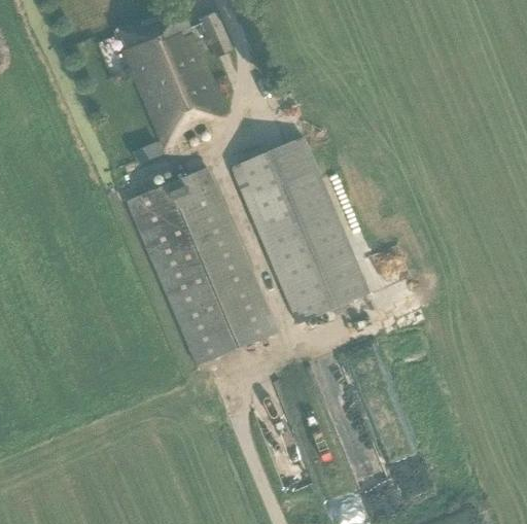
[(216,56),(232,49),(215,11),(199,19),(201,22),(188,27),(179,3),(114,30),(164,147),(210,128),(208,121),(225,114),(196,43),(207,38),(214,56),(216,56)]
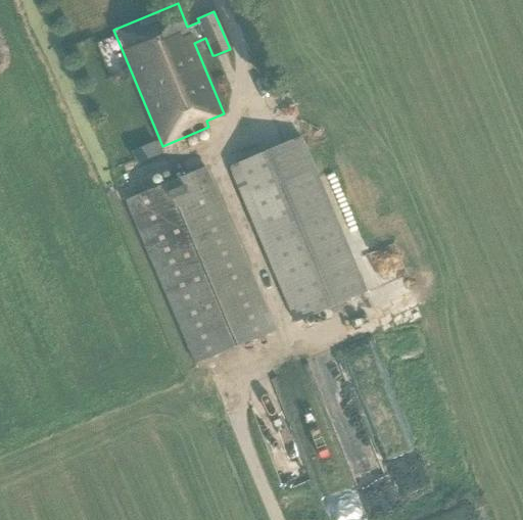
[(294,320),(366,289),(301,136),(229,166),(294,320)]
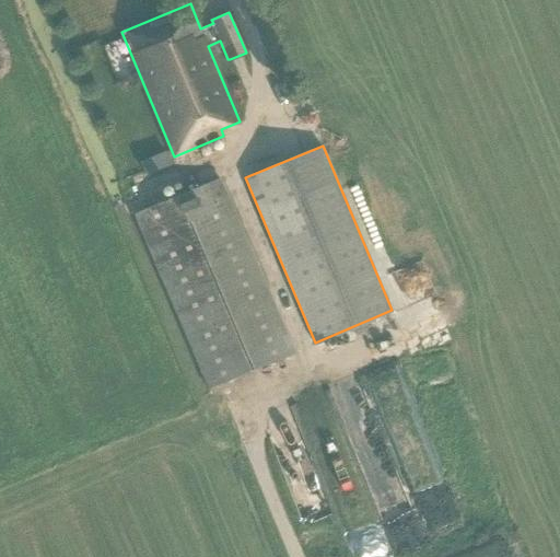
[(148,170),(166,162),(162,151),(143,159),(148,170)]
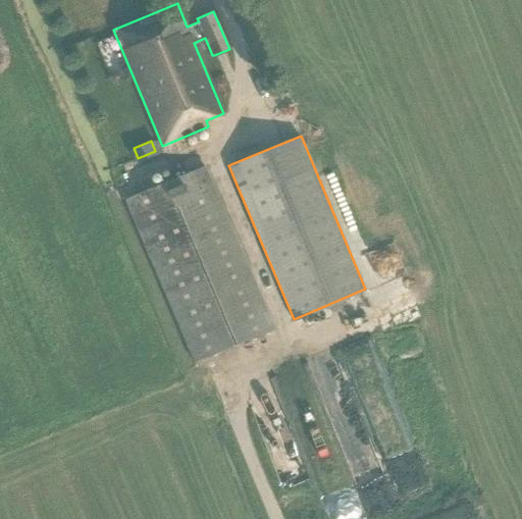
[(195,361),(273,327),(205,165),(125,199),(195,361)]
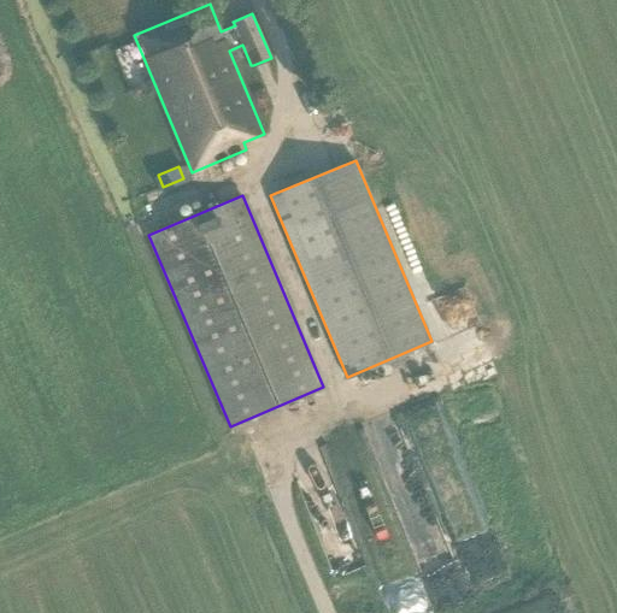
[(369,552),(387,612),(409,612),(432,606),(432,605),(507,582),(494,538),(465,548),(463,542),(410,559),(404,541),(369,552)]
